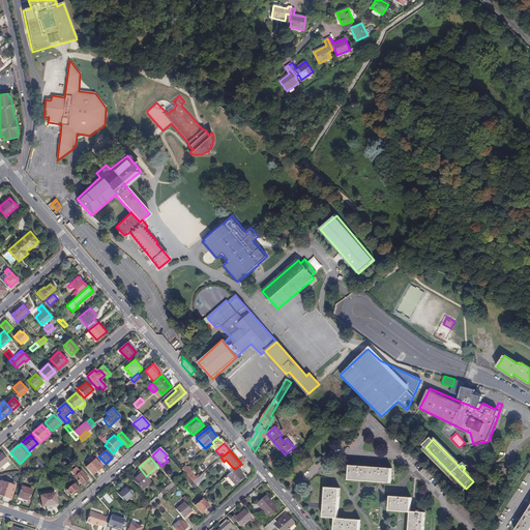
[(36,461),(42,468),(45,467),(38,459),(36,461)]
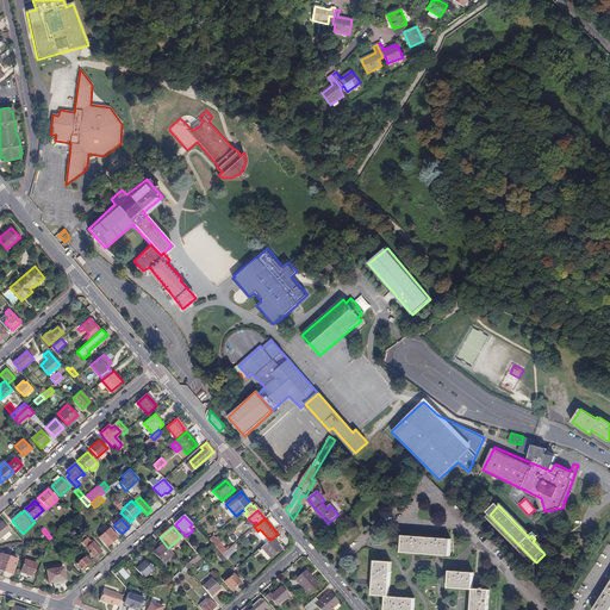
[(107,547),(117,537),(111,530),(107,534),(109,535),(106,537),(103,534),(99,537),(107,547)]
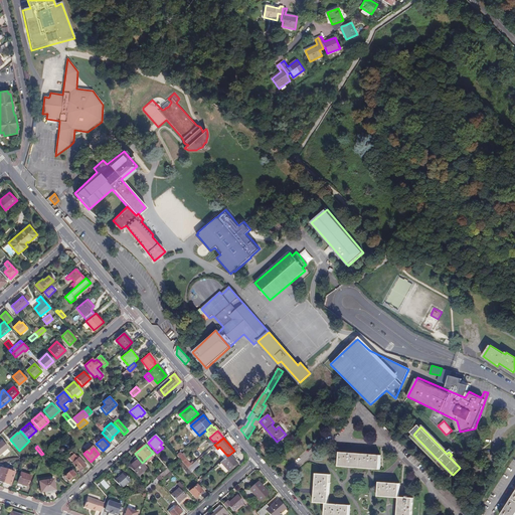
[(176,456),(181,462),(186,458),(182,454),(181,455),(179,453),(176,456)]
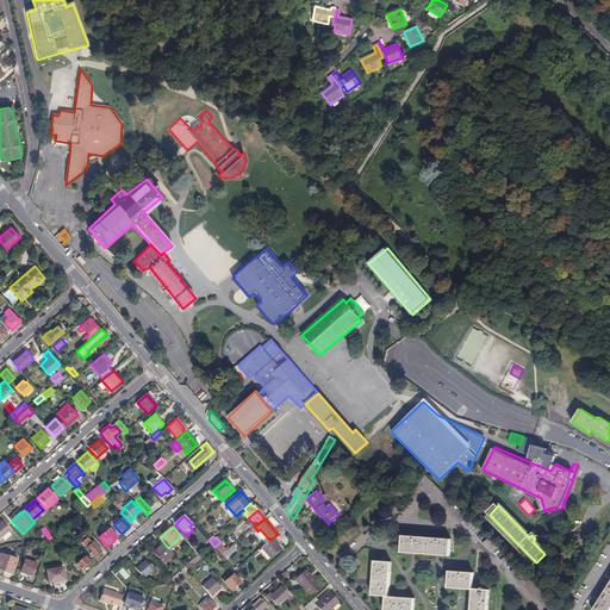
[(450,556),(452,540),(403,536),(402,553),(450,556)]
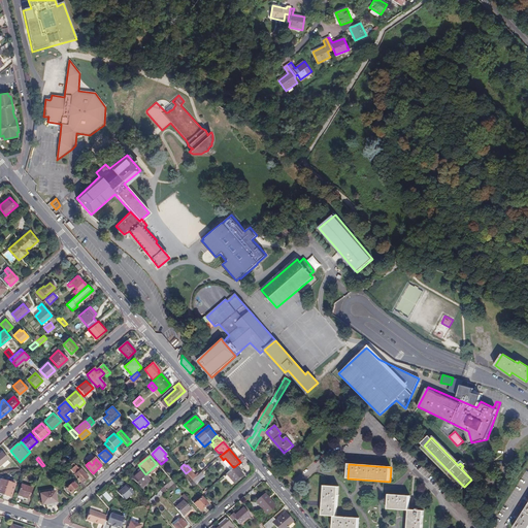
[(233,467),(225,474),(233,484),(243,475),(235,466),(233,467)]
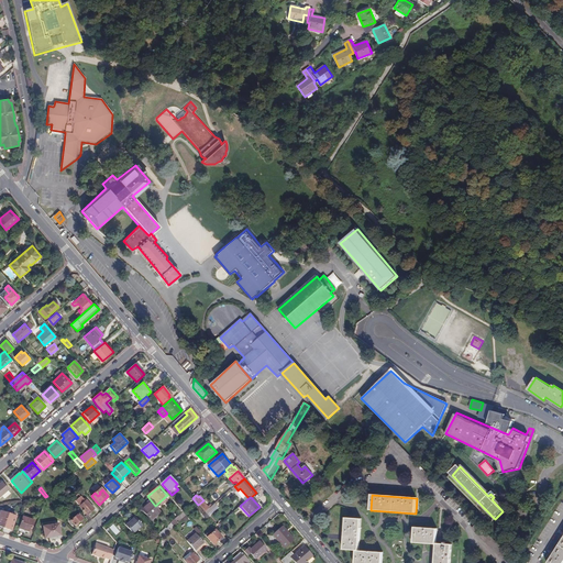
[(85,501),(83,498),(77,503),(80,506),(79,507),(87,515),(94,509),(87,500),(85,501)]
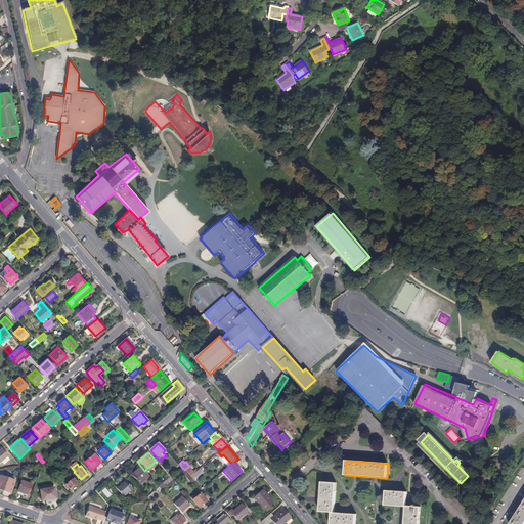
[(140,484),(149,476),(144,471),(140,466),(131,474),(140,484)]
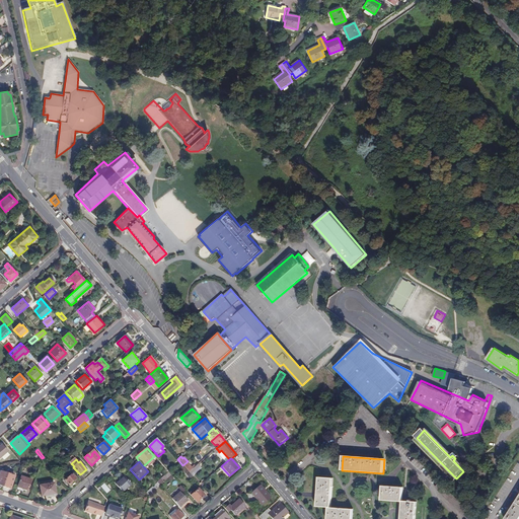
[(182,465),(189,472),(190,471),(192,469),(190,467),(191,466),(188,461),(182,465)]
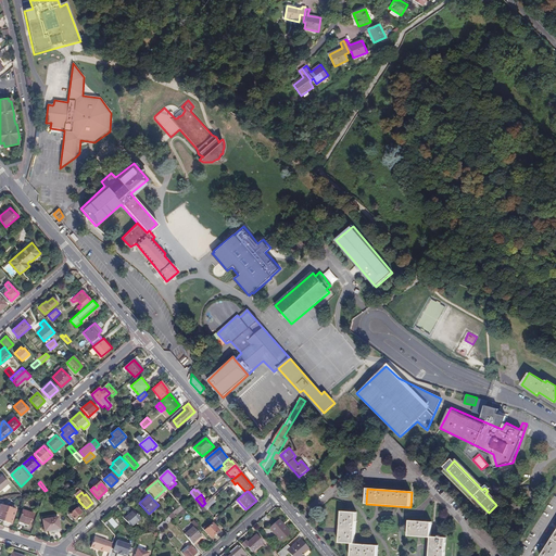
[(298,500),(293,495),(289,501),(293,505),(293,504),(298,500)]
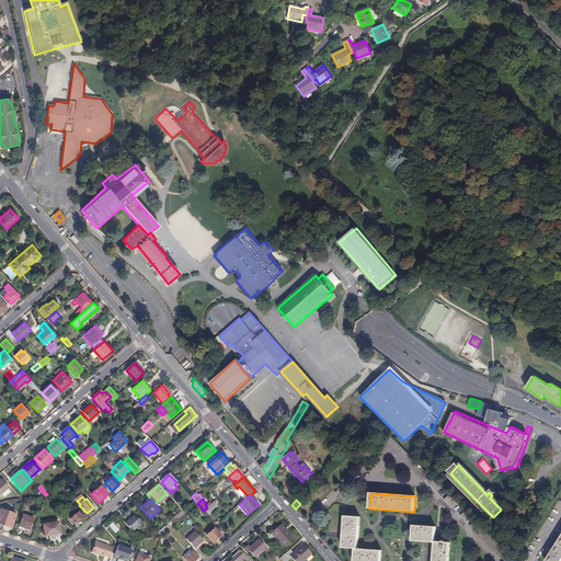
[(207,507),(205,510),(204,511),(207,513),(217,504),(214,502),(207,507)]
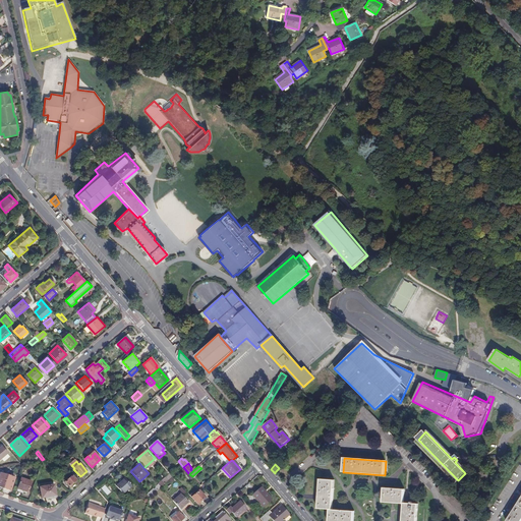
[(183,467),(181,469),(185,474),(191,480),(193,478),(192,476),(189,474),(183,467)]
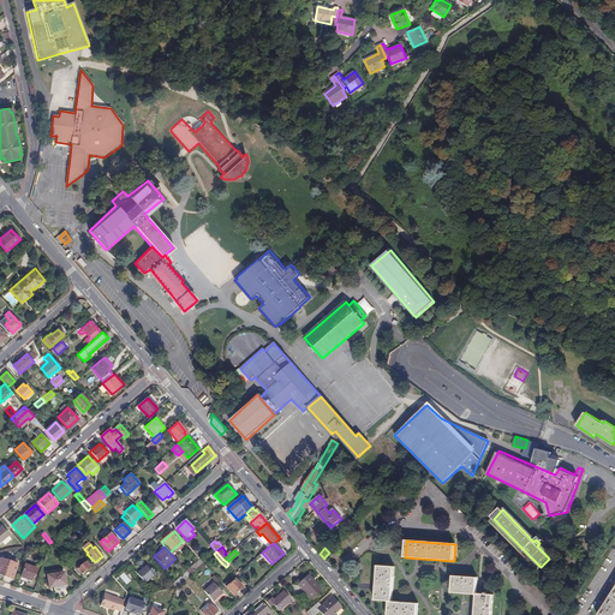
[(186,571),(190,575),(203,563),(199,559),(186,571)]
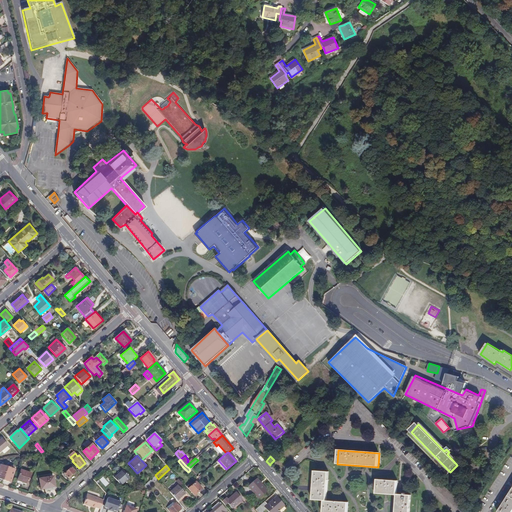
[(7,467),(3,479),(11,482),(15,470),(7,467)]
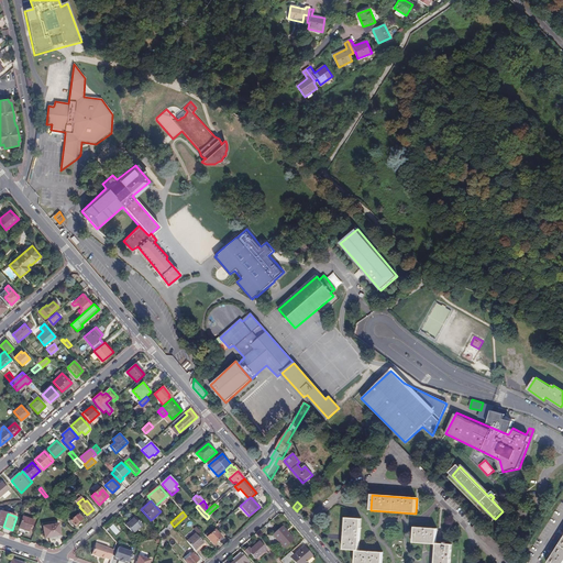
[(83,519),(77,515),(70,520),(75,526),(83,519)]
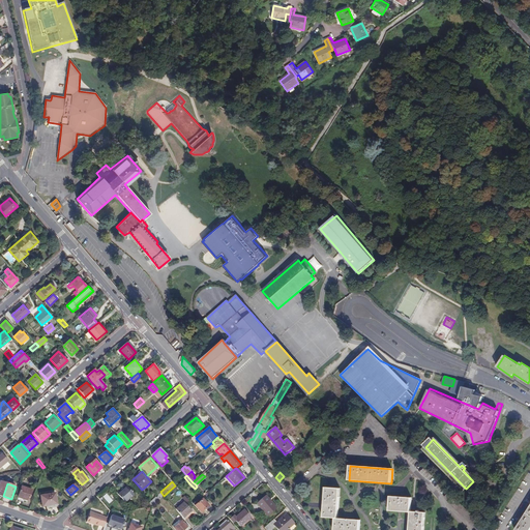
[(31,490),(21,487),(18,497),(28,500),(31,490)]
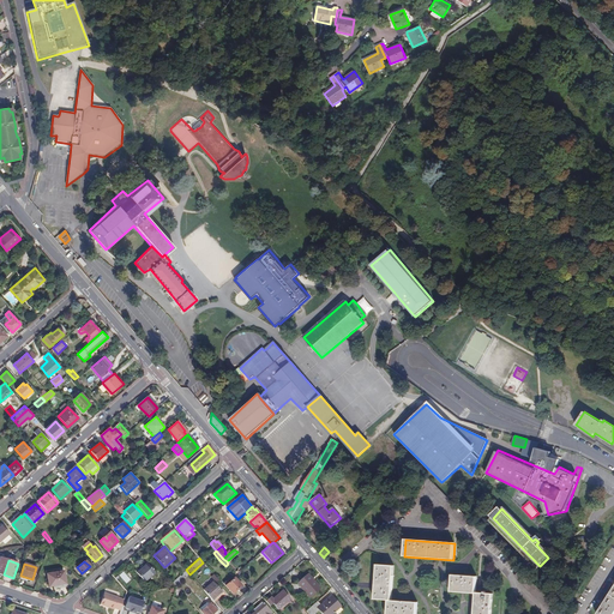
[(137,573),(144,583),(155,573),(146,565),(137,573)]
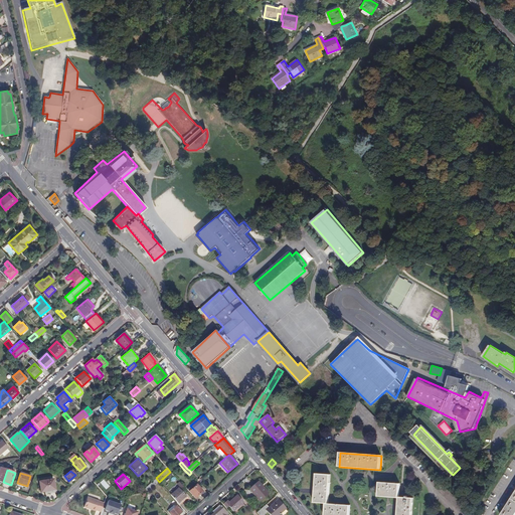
[(314,503),(329,504),(331,476),(316,475),(314,503)]
